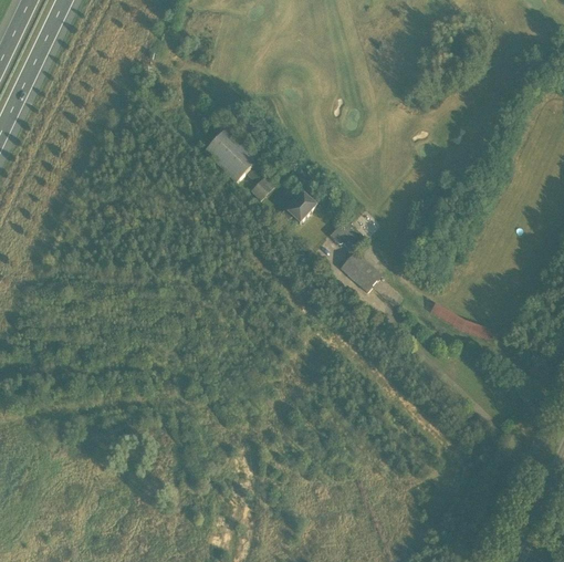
[(258,157),(226,126),(202,151),(235,181),(258,157)]
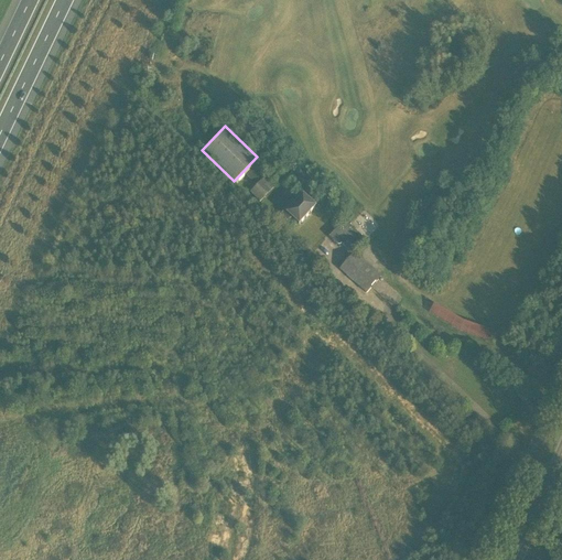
[(255,182),(249,189),(256,195),(269,181),(262,174),(255,182)]
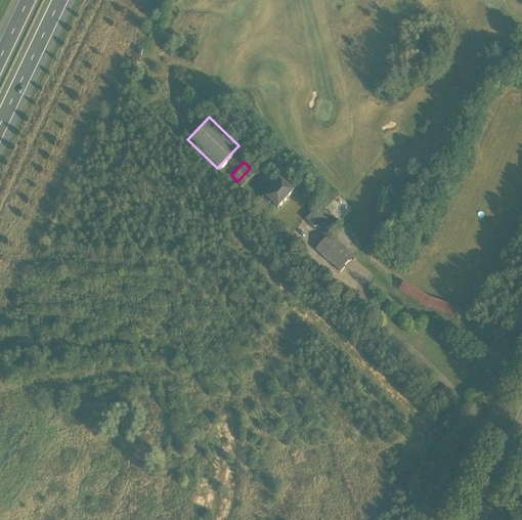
[(293,187),(280,176),(270,187),(269,186),(267,186),(258,196),(265,202),(269,198),(277,205),(293,187)]
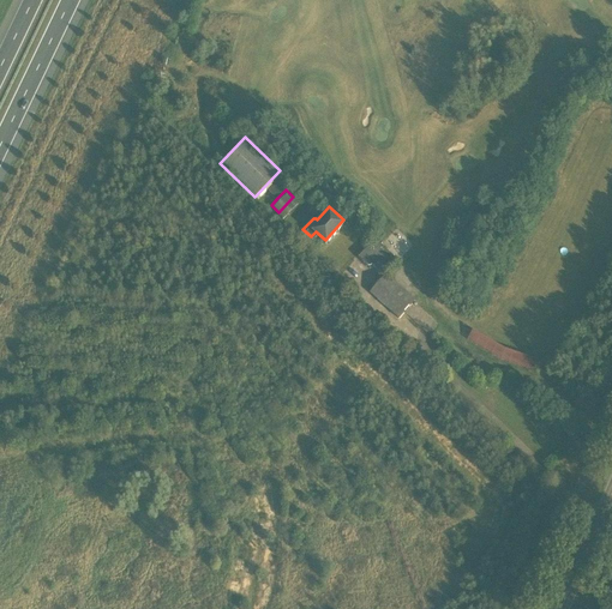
[(395,258),(372,236),(357,253),(364,261),(367,259),(382,272),(395,258)]
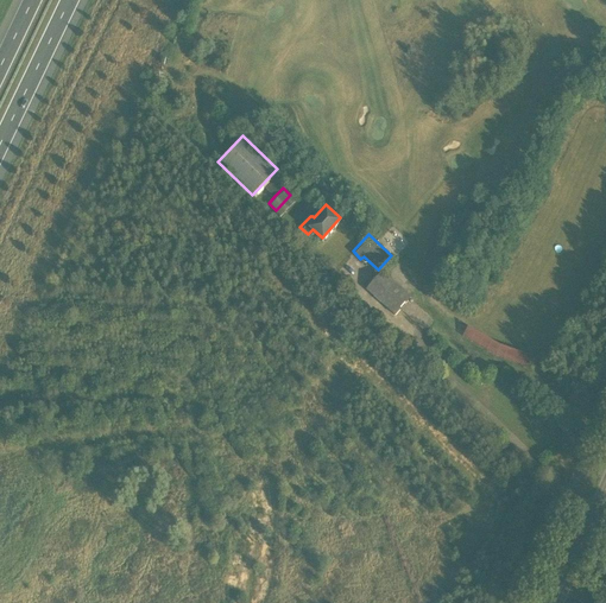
[(409,293),(380,268),(365,286),(392,311),(409,293)]
